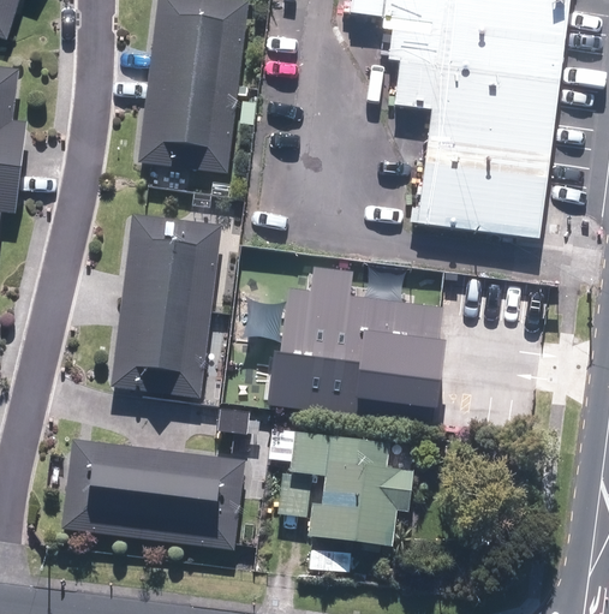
[(0,30),(9,33),(17,0),(0,0),(0,30)]
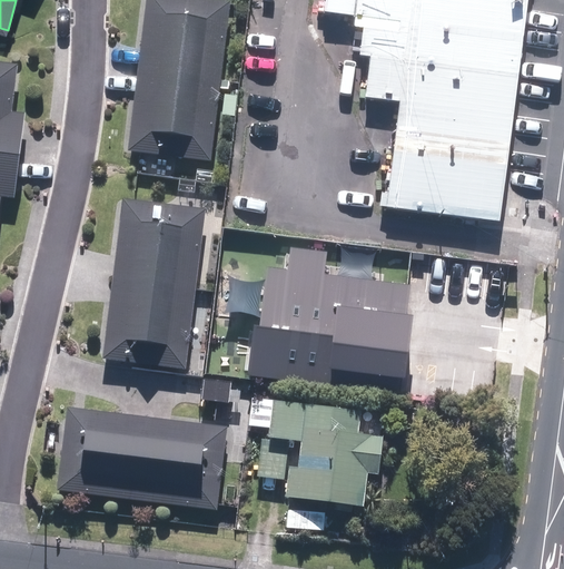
[(229,1),(215,0),(145,0),(137,78),(128,150),(211,159),(229,1)]
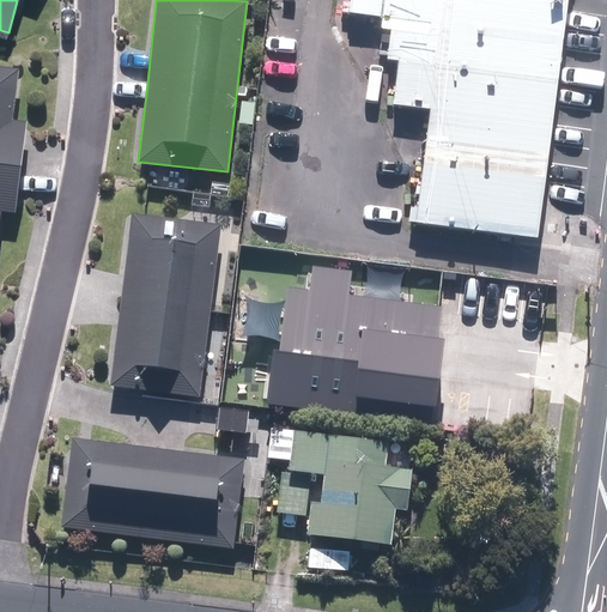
[(532,236),(560,0),(350,0),(348,13),(390,18),(384,59),(398,60),(392,105),(429,110),(414,220),(532,236)]
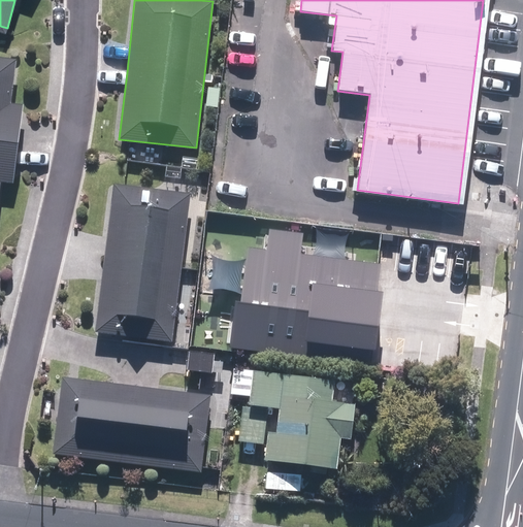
[(25,104),(10,102),(15,61),(0,59),(0,191),(1,183),(15,185),(20,144),(25,104)]
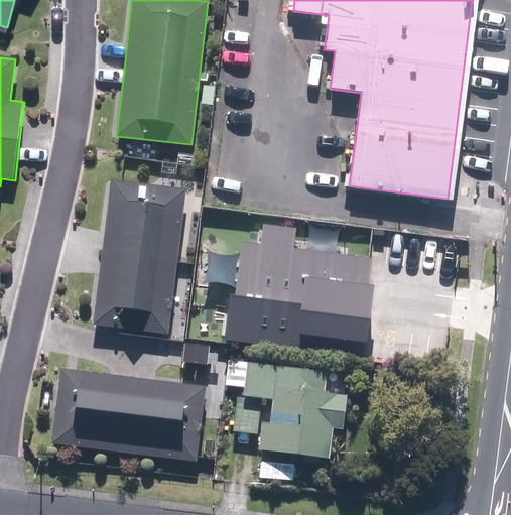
[(188,194),(112,182),(102,254),(93,325),(170,335),(188,194)]
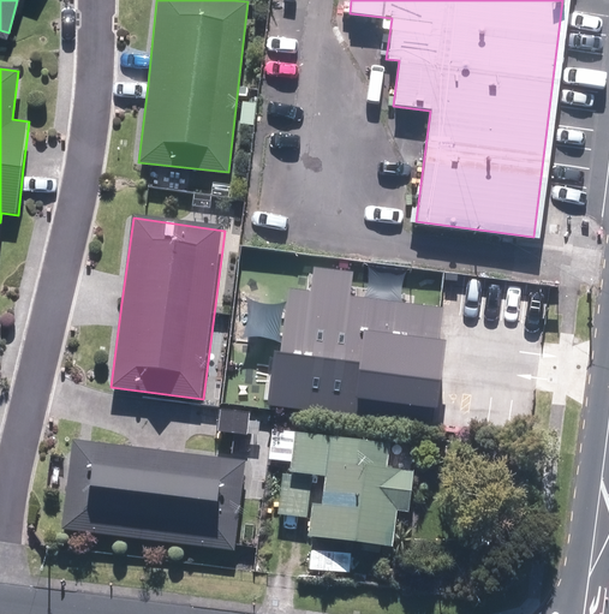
[(434,398),(441,338),(431,337),(436,304),(345,293),(348,269),(309,264),(306,288),(284,286),(275,351),(270,350),(264,400),(422,421),(424,397),(434,398)]
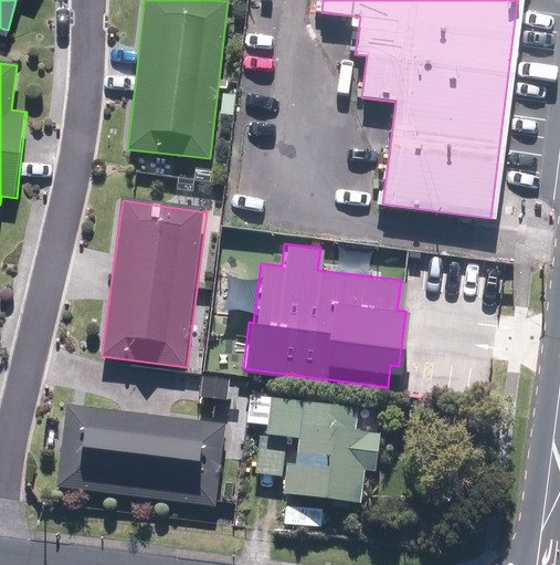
[(247,395),(245,421),(268,424),(267,447),(256,446),(254,471),(283,473),(281,495),(365,502),(367,469),(377,470),(380,433),(357,431),(359,405),(247,395)]
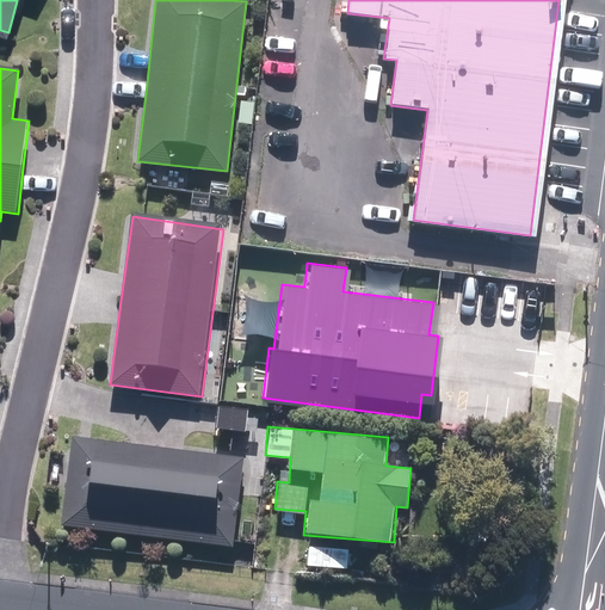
[(164,448),(71,437),(61,523),(234,543),(245,457),(164,448)]
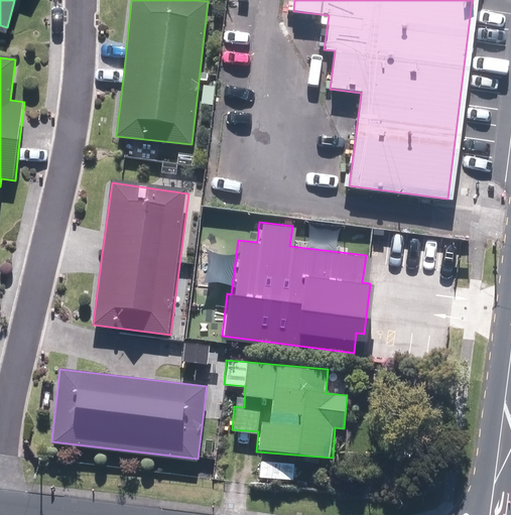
All buildings are outlined.
